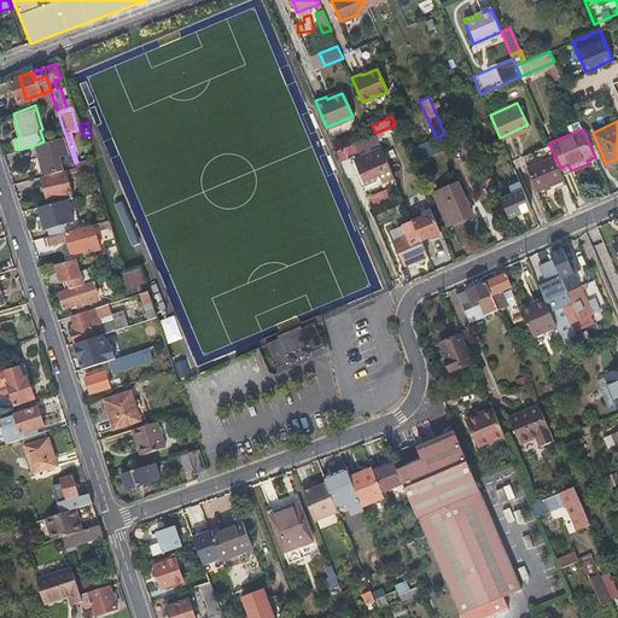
[(35,145),(44,174),(65,167),(73,164),(63,135),(57,136),(44,141),(35,145)]
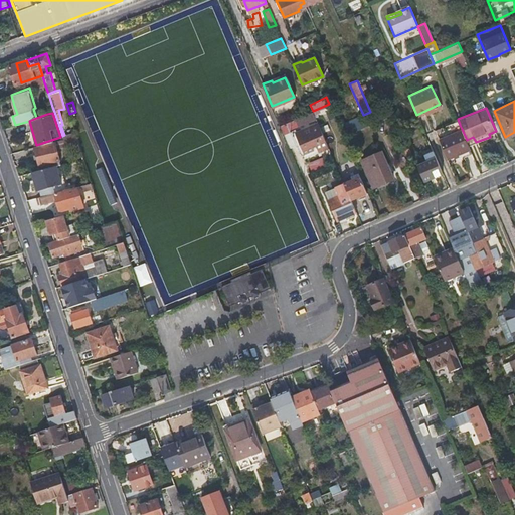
[(284,135),(290,148),(301,144),(305,155),(328,146),(317,121),(284,135)]
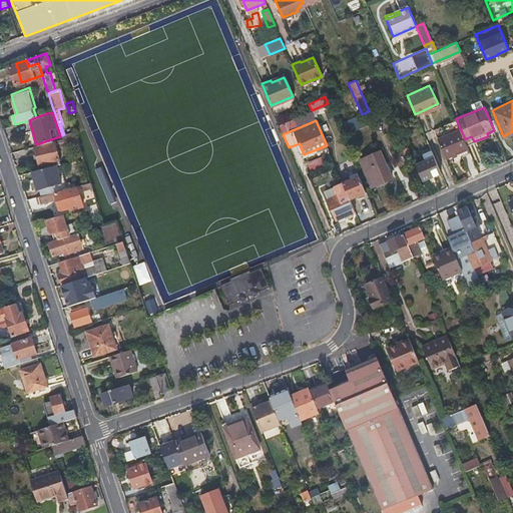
[(445,157),(468,147),(465,139),(460,128),(437,137),(445,157)]
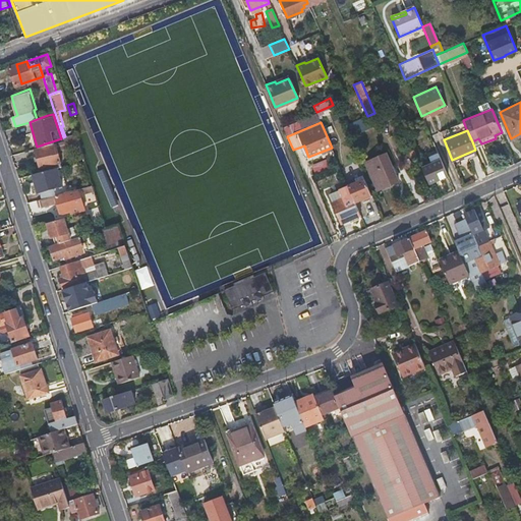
[(55,140),(37,147),(42,165),(44,165),(45,169),(58,165),(62,163),(55,140)]
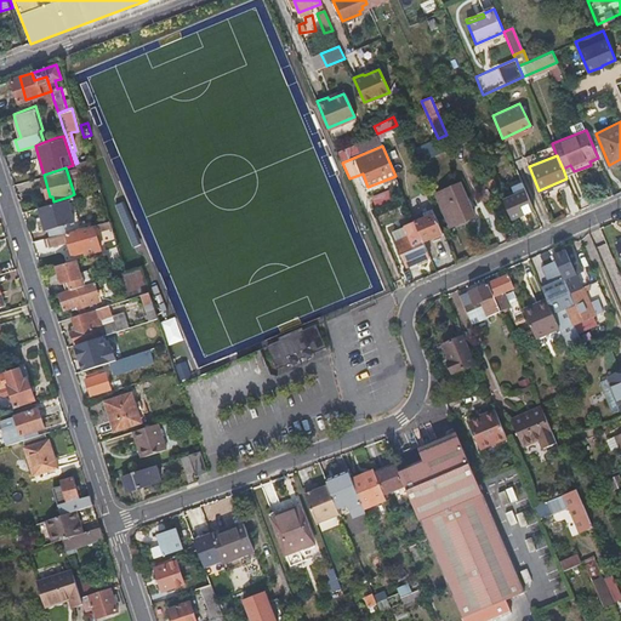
[(437,194),(450,227),(474,217),(461,183),(437,194)]
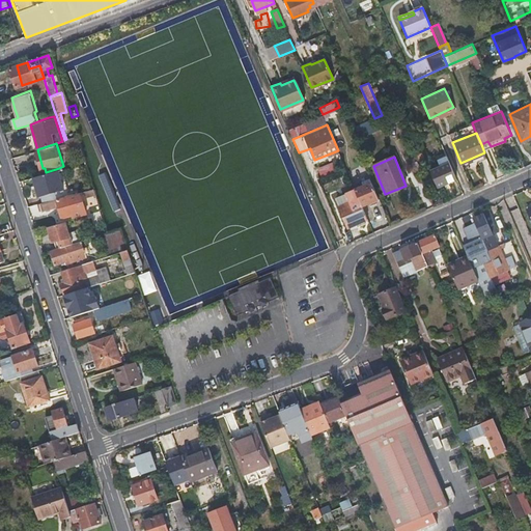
[(335,162),(317,167),(319,174),(338,169),(335,162)]
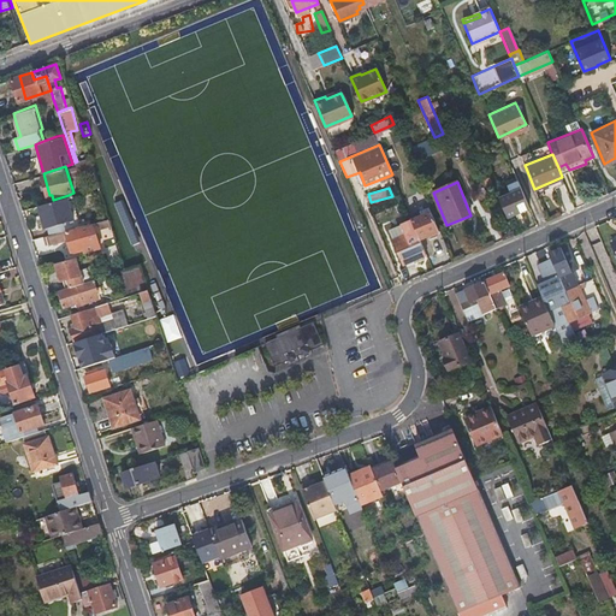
[(498,199),(507,217),(528,207),(521,189),(498,199)]
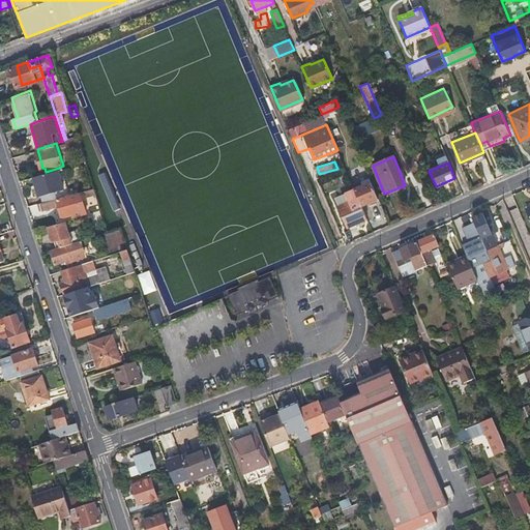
[(46,200),(54,198),(57,197),(68,193),(65,185),(59,168),(46,172),(33,176),(39,195),(43,194),(46,200)]
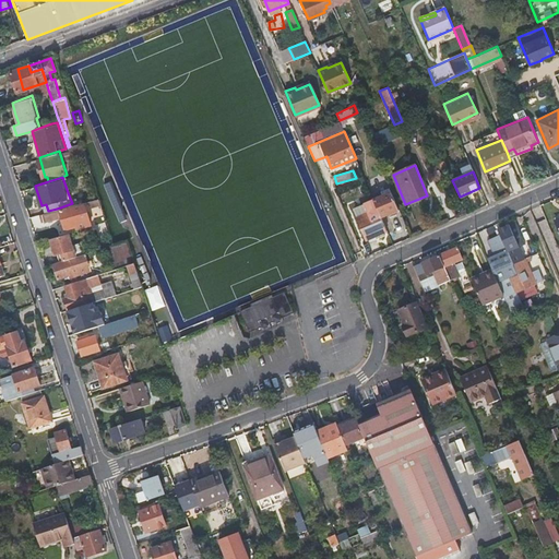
[(381,217),(399,210),(390,188),(385,190),(387,193),(373,199),(377,207),(381,217)]
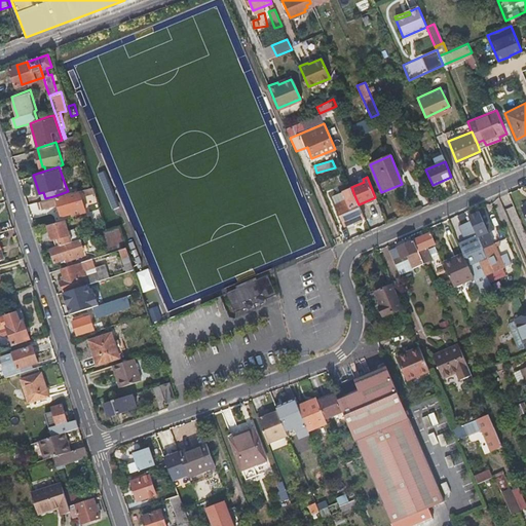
[(74,215),(77,214),(84,211),(77,188),(68,191),(57,195),(63,214),(73,211),(74,215)]
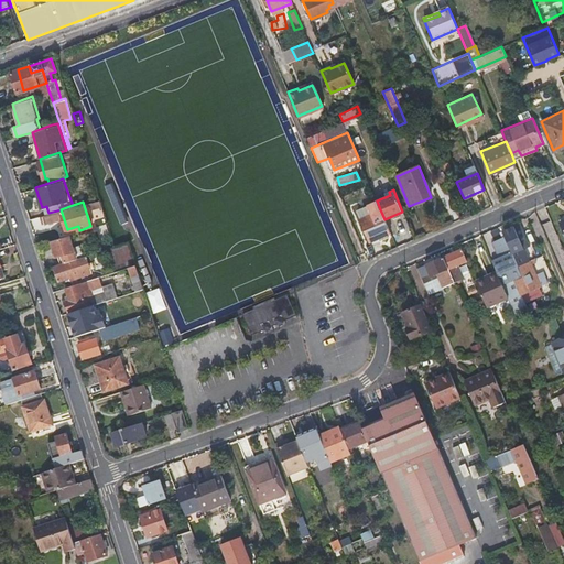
[(369,241),(390,232),(384,219),(380,209),(359,218),(369,241)]
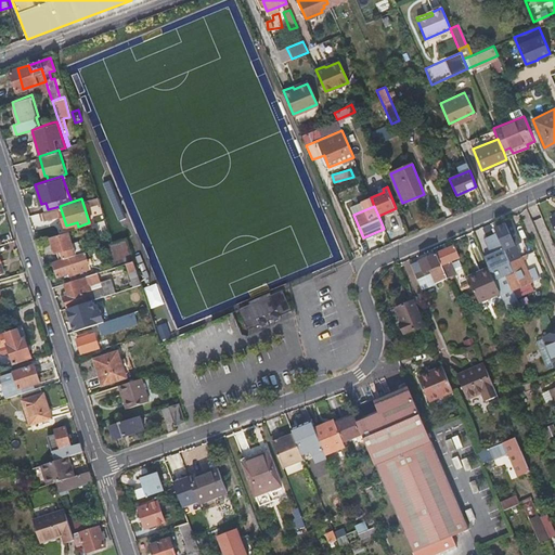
[(48,209),(40,213),(43,221),(59,216),(56,207),(48,209)]
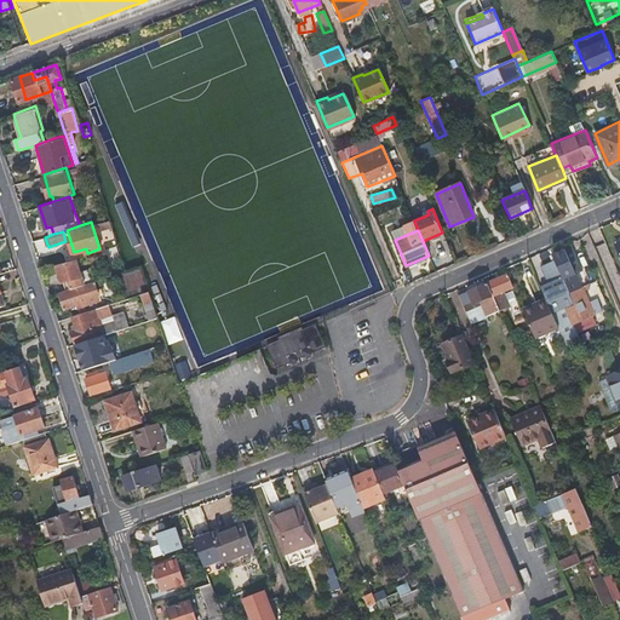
[(569,246),(563,248),(573,271),(578,269),(569,246)]
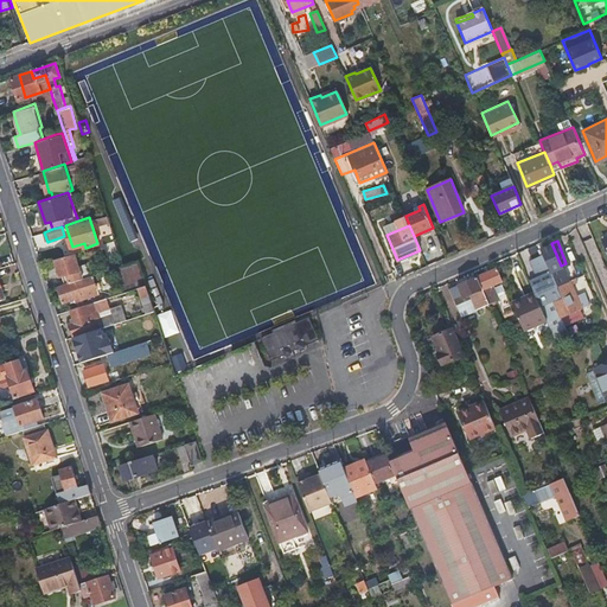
[(91,254),(103,249),(102,242),(97,243),(89,247),(91,254)]
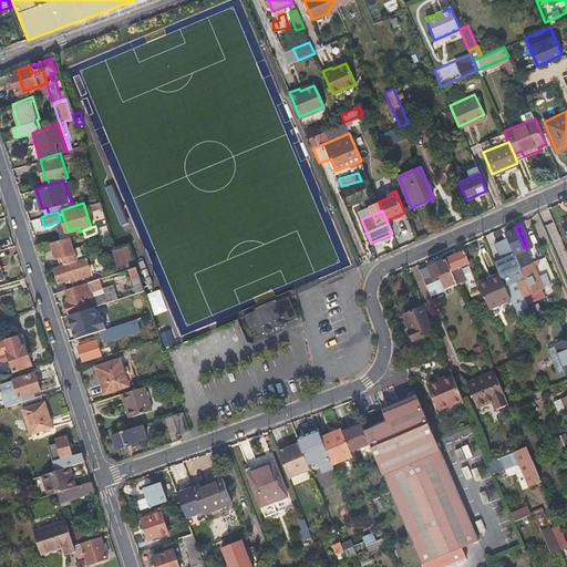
[(515,227),(504,232),(506,237),(518,267),(529,263),(524,248),(515,227)]
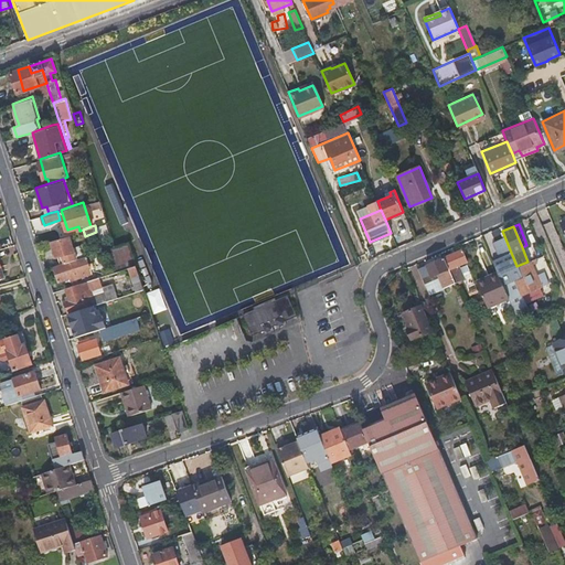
[(70,234),(50,241),(56,258),(59,258),(61,266),(78,259),(70,234)]
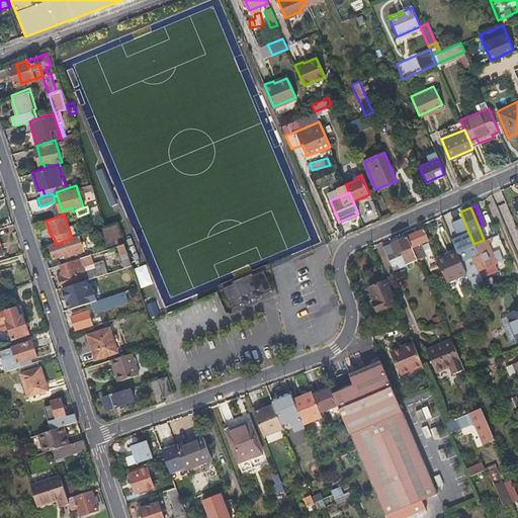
[(460,235),(453,238),(457,247),(463,260),(478,255),(473,244),(462,217),(454,220),(460,235)]
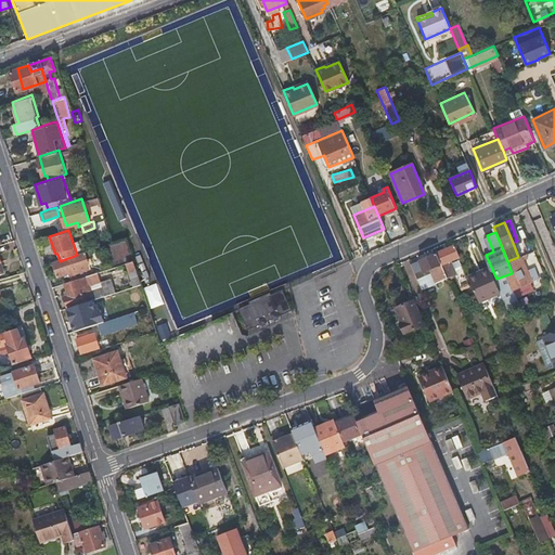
[(112,244),(117,265),(133,260),(128,240),(112,244)]
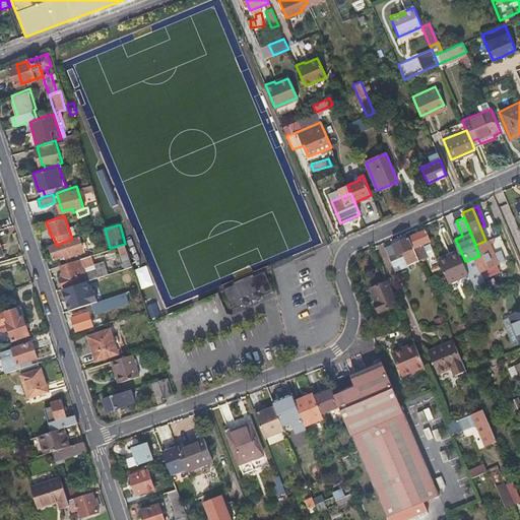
[(428,229),(411,236),(415,247),(420,259),(438,253),(435,247),(424,252),(420,244),(433,239),(428,229)]
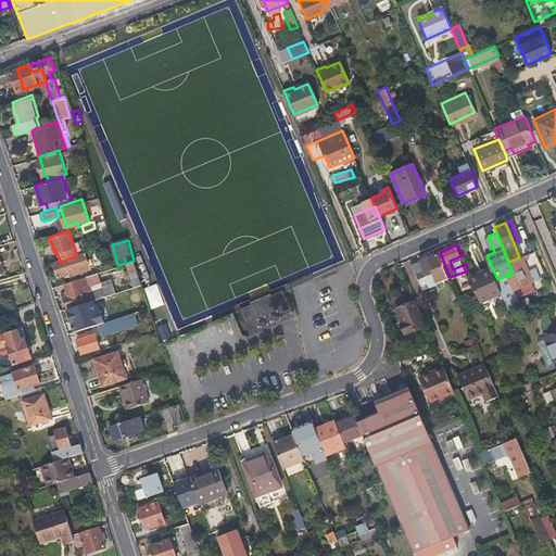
[(444,264),(440,252),(420,260),(425,270),(426,272),(444,264)]
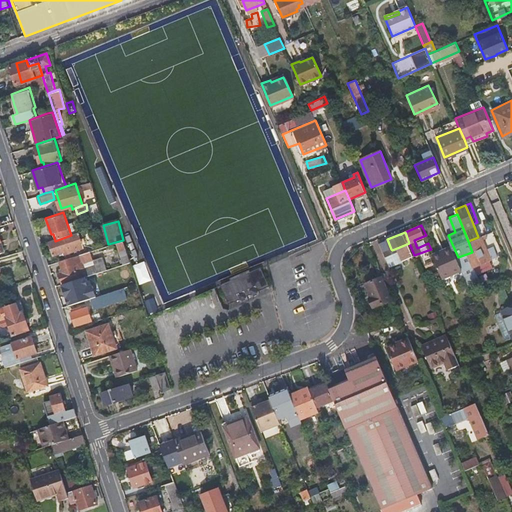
[(55,241),(51,242),(54,255),(61,253),(62,255),(75,250),(71,235),(55,241)]
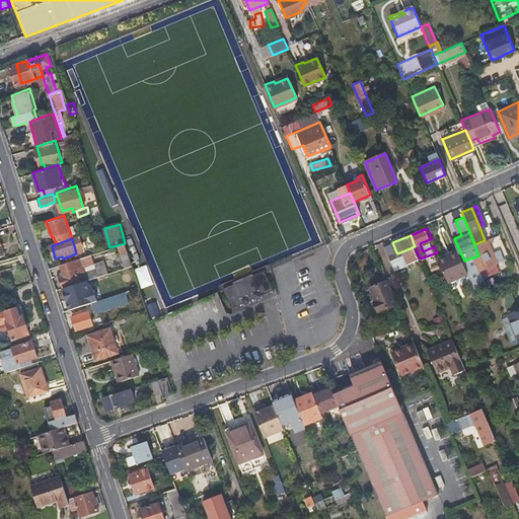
[(490,253),(485,240),(474,244),(478,255),(464,261),(469,272),(469,275),(494,264),(503,261),(498,250),(490,253)]
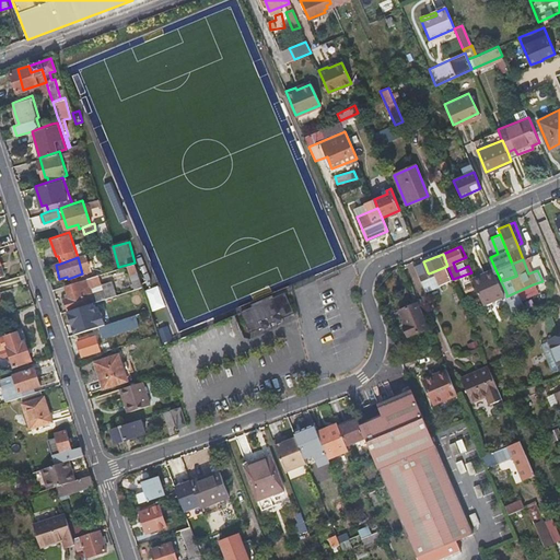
[(143,289),(136,265),(127,267),(135,291),(143,289)]
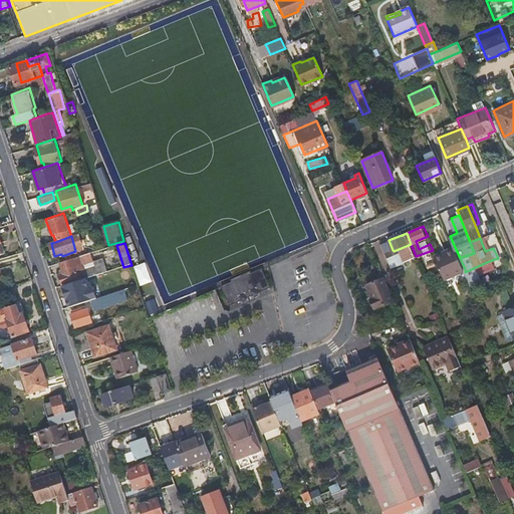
[(416,256),(411,244),(394,251),(399,264),(417,257),(416,256)]
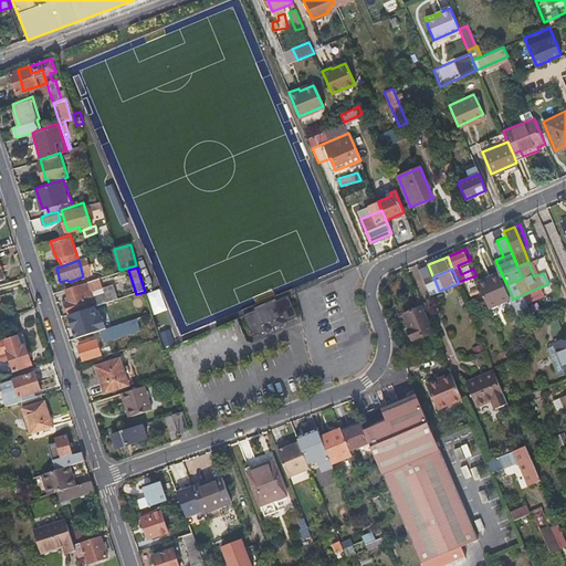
[(493,275),(481,280),(492,305),(512,296),(506,284),(500,270),(492,273),(493,275)]
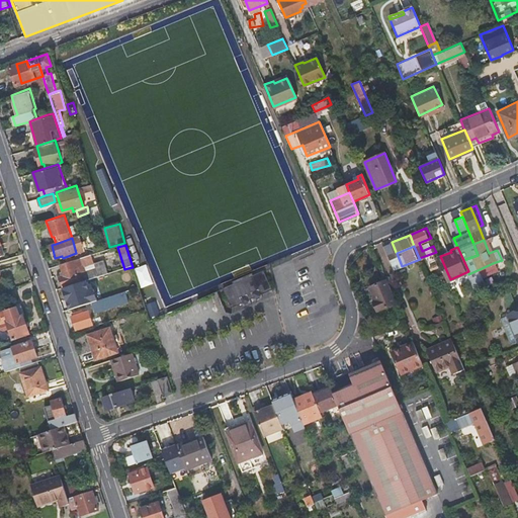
[(396,252),(390,255),(396,269),(402,266),(397,253),(396,252)]
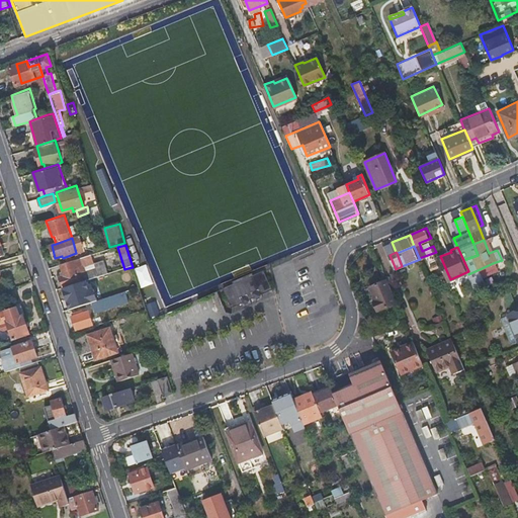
[(61,265),(64,274),(93,264),(91,256),(61,265)]
